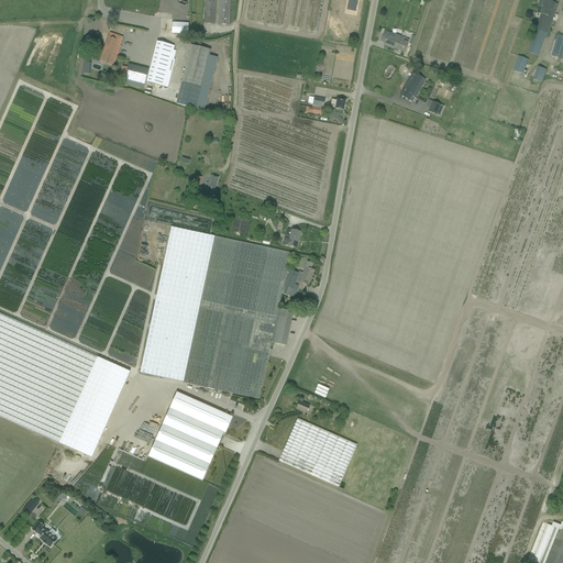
[(205,0),(203,24),(214,25),(216,0),(219,0),(219,24),(229,25),(230,0),(205,0)]
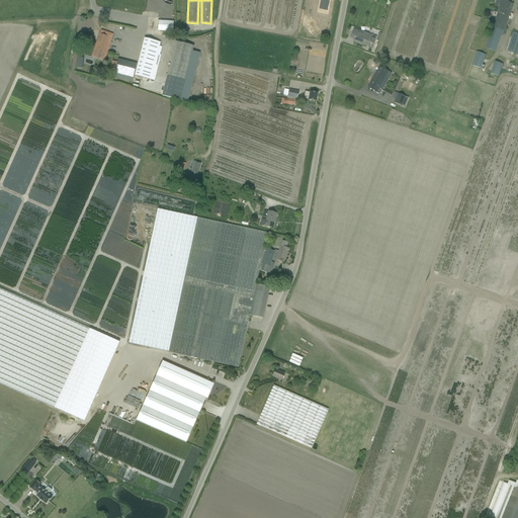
[(322,0),(321,6),(325,7),(324,10),(328,10),(330,0),(322,0)]
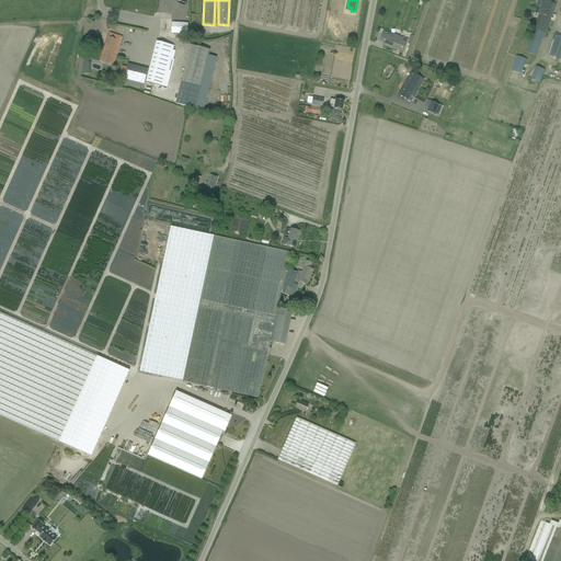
[(544,0),(537,22),(549,26),(554,10),(557,4),(552,2),(544,0)]
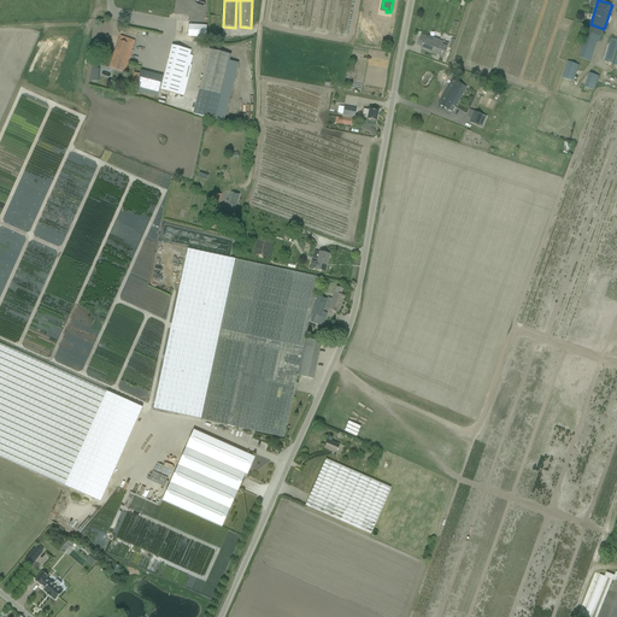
[(591,24),(586,37),(599,41),(604,29),(591,24)]
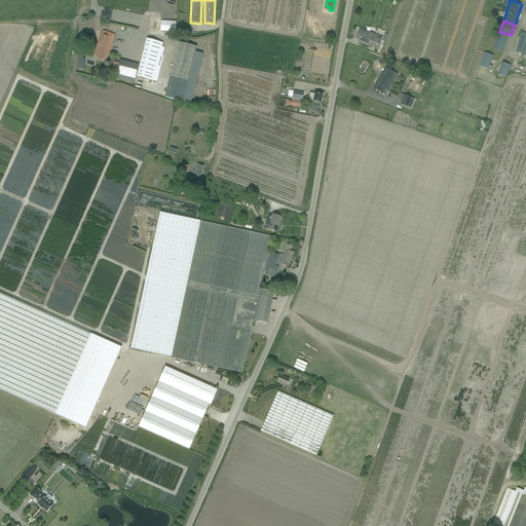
[(160,22),(160,32),(176,33),(177,23),(160,22)]
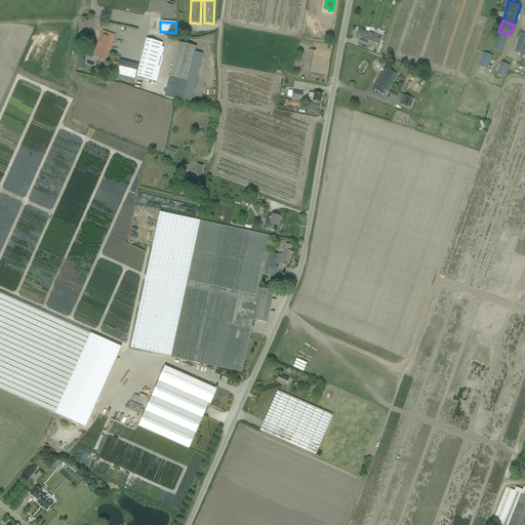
[(371,34),(364,32),(359,30),(356,39),(359,40),(358,42),(378,48),(380,41),(381,38),(371,34)]
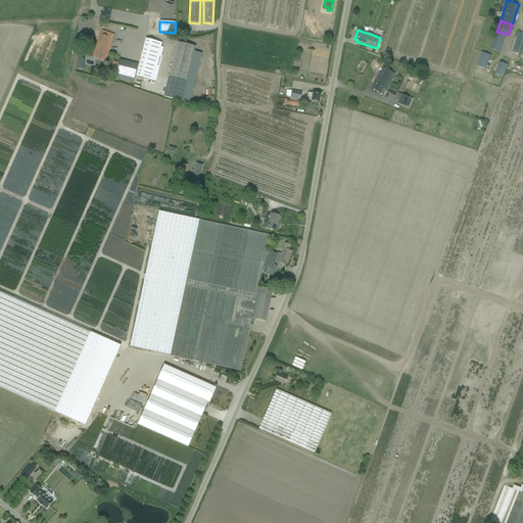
[(102,31),(93,57),(101,60),(105,61),(107,55),(111,43),(114,35),(102,31)]
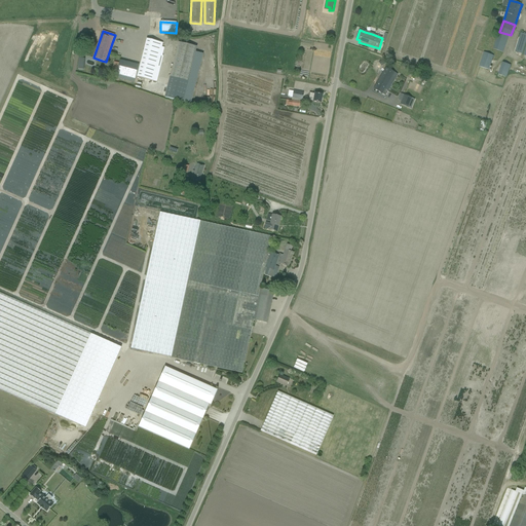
[(523,54),(525,42),(525,34),(521,33),(515,52),(523,54)]
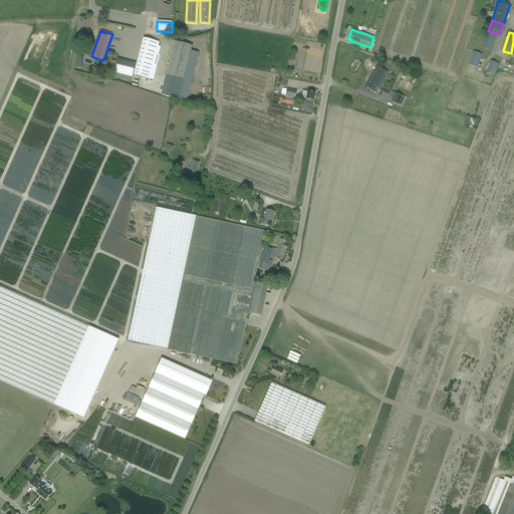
[(158,46),(159,42),(144,38),(137,64),(134,75),(149,79),(152,67),(157,68),(160,55),(156,54),(158,46)]
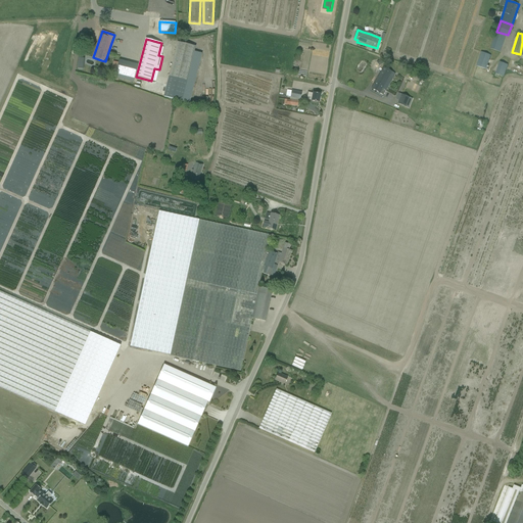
[(493,39),(493,41),(492,43),(490,49),(501,52),(504,42),(493,39)]
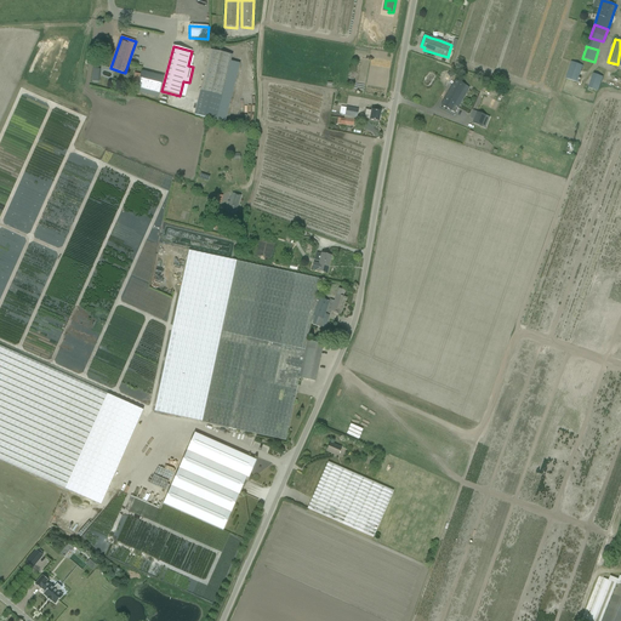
[(211,51),(194,115),(216,120),(231,62),(232,56),(211,51)]
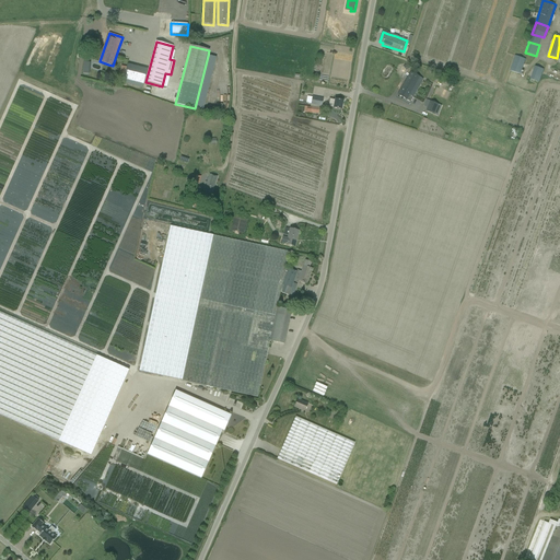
[(217,58),(208,56),(195,108),(203,111),(217,58)]
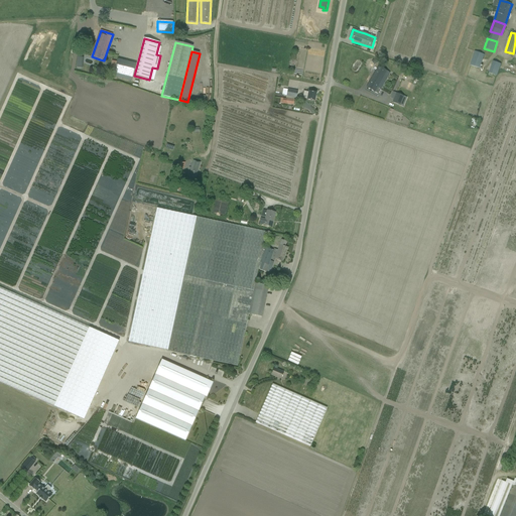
[(475,51),(471,66),(480,69),(484,54),(475,51)]
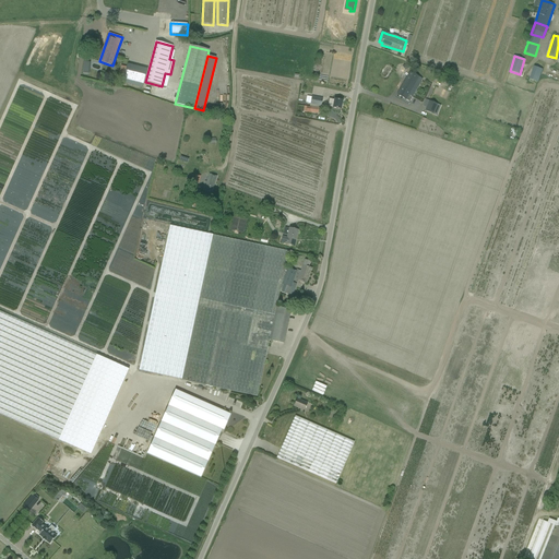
[(149,70),(128,64),(122,84),(143,90),(145,82),(149,70)]
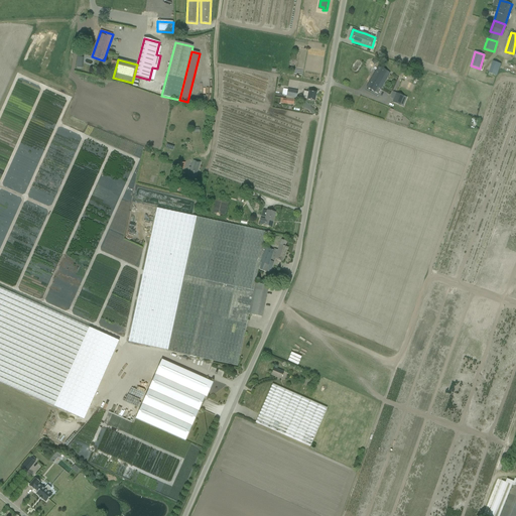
[(501,65),(493,61),(489,73),(497,77),(501,65)]
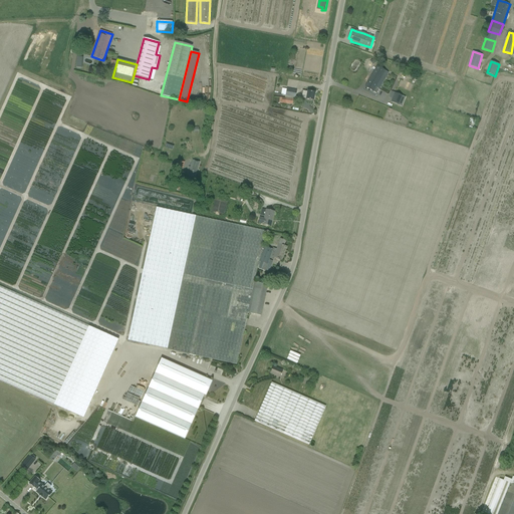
[(370,77),(382,83),(389,73),(376,66),(370,77)]
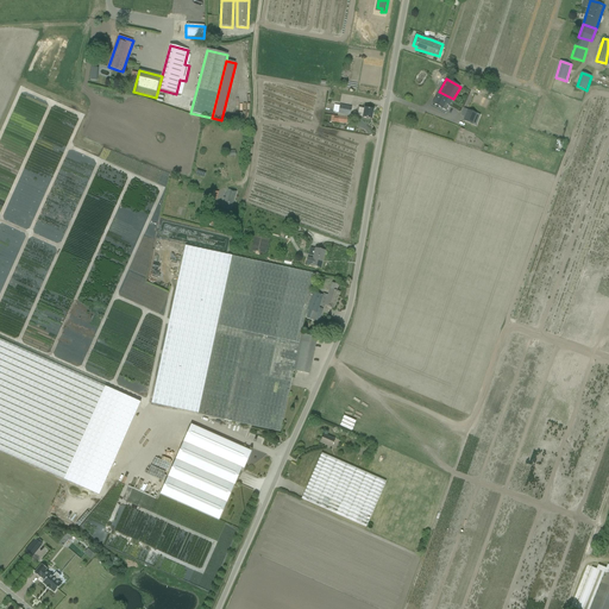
[(433,104),(446,112),(453,99),(439,92),(433,104)]
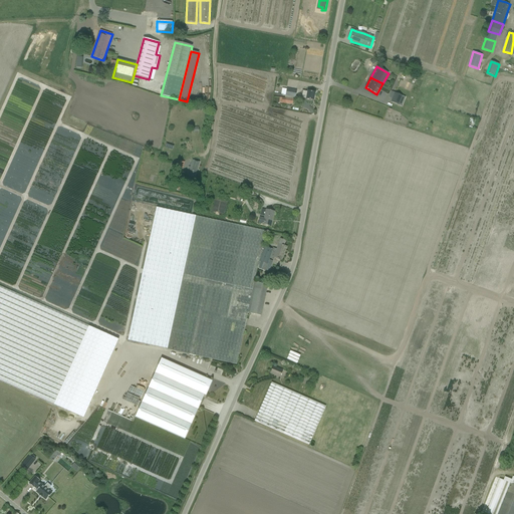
[(282,103),(292,104),(293,99),(292,99),(293,96),(295,97),(296,91),(287,89),(285,95),(285,98),(282,98),(282,103)]
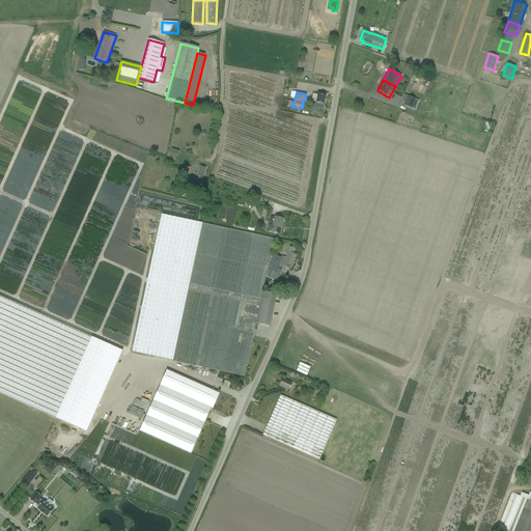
[(316,103),(324,104),(326,95),(317,94),(312,93),(311,101),(316,102),(316,103)]
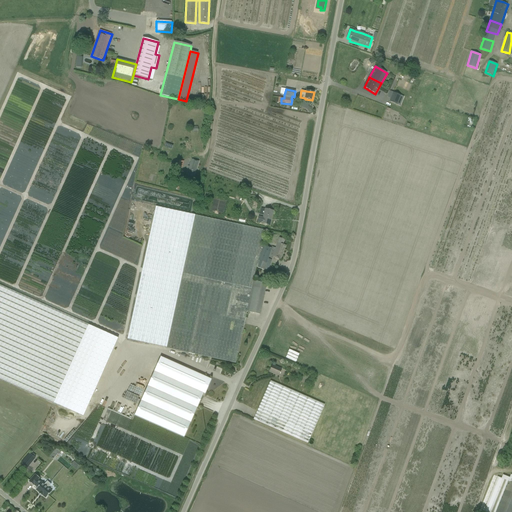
[(389,102),(397,105),(401,96),(393,93),(391,97),(389,102)]
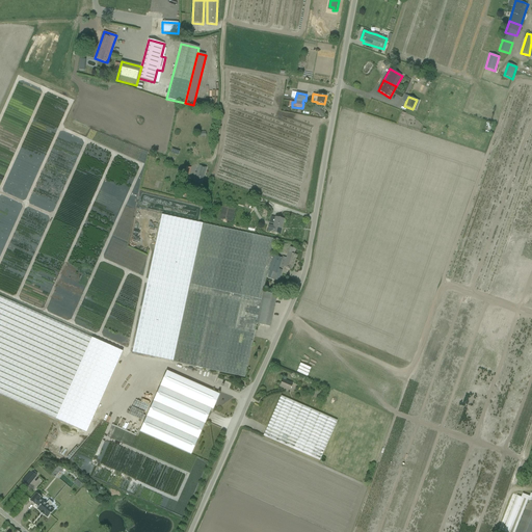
[(201,188),(207,167),(200,165),(197,173),(195,173),(190,189),(196,191),(197,187),(201,188)]
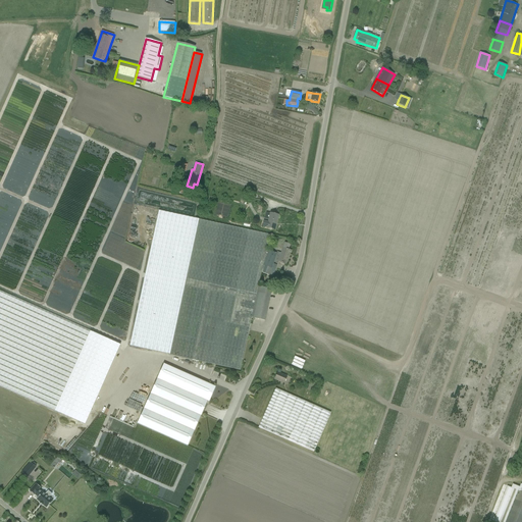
[(185,181),(184,181),(187,170),(181,169),(178,180),(175,193),(181,194),(185,181)]
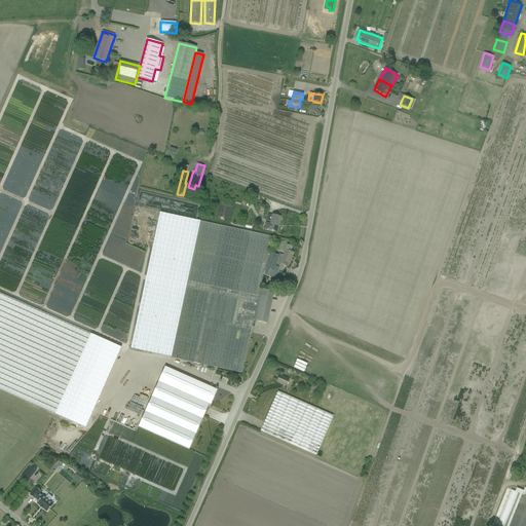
[(260,288),(263,274),(271,277),(275,264),(279,265),(280,264),(288,266),(293,253),(290,252),(292,247),(287,245),(286,250),(283,257),(279,256),(270,253),(268,252),(271,236),(160,213),(130,348),(238,372),(242,373),(251,333),(252,327),(254,321),(267,324),(273,293),(260,288)]
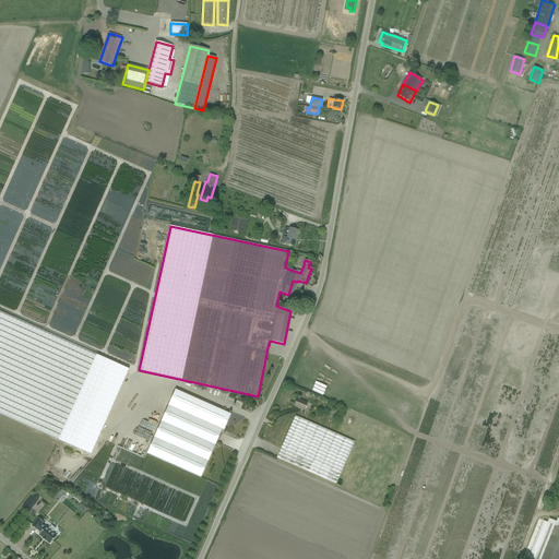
[(281,242),(294,246),(298,230),(289,228),(287,237),(282,236),(281,242)]
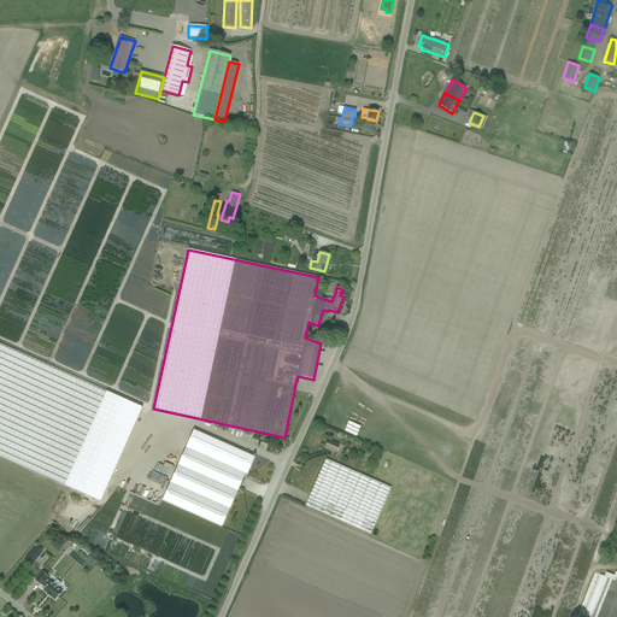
[(141,407),(0,344),(0,457),(100,501),(141,407)]
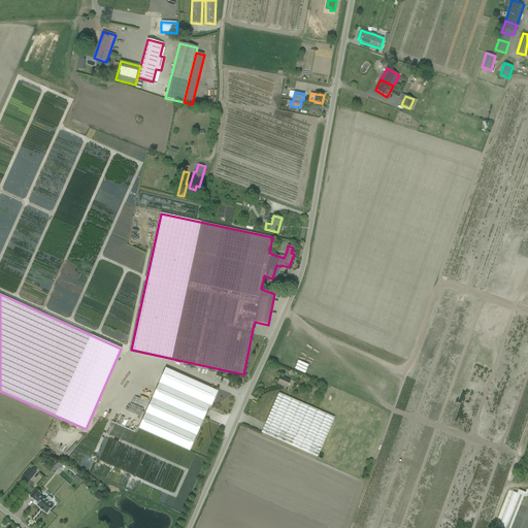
[(190,451),(208,408),(209,406),(211,407),(219,391),(217,390),(212,388),(212,389),(204,385),(165,368),(138,428),(190,451)]
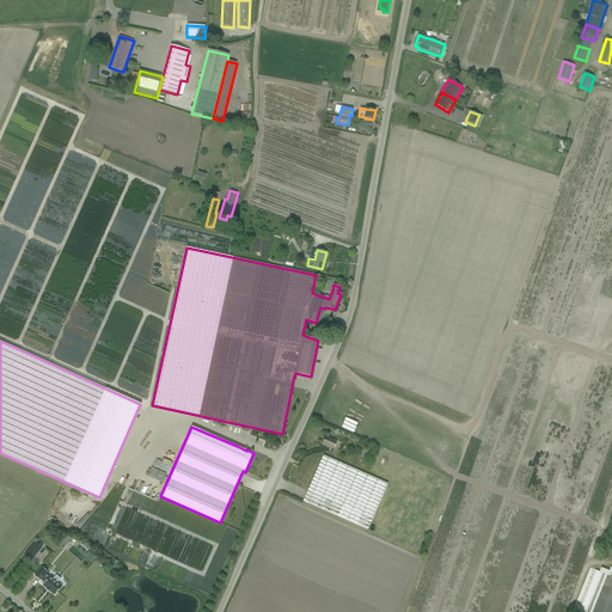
[(334,450),(336,441),(325,436),(322,445),(334,450)]
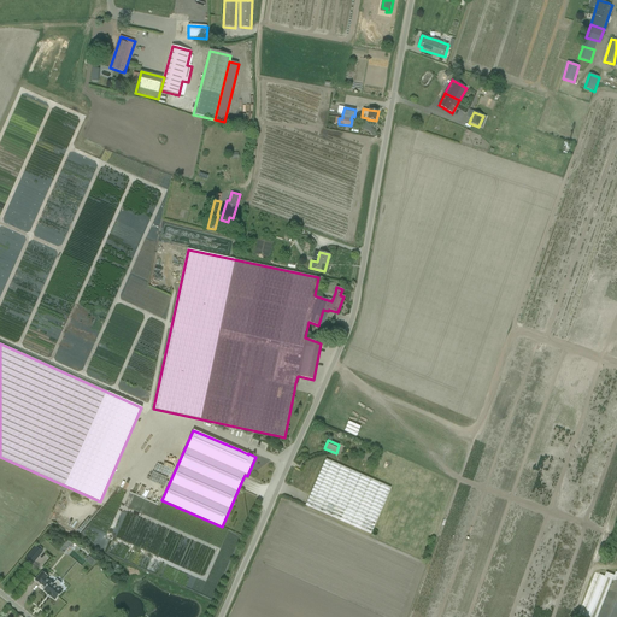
[(370,534),(391,488),(325,459),(305,505),(370,534)]
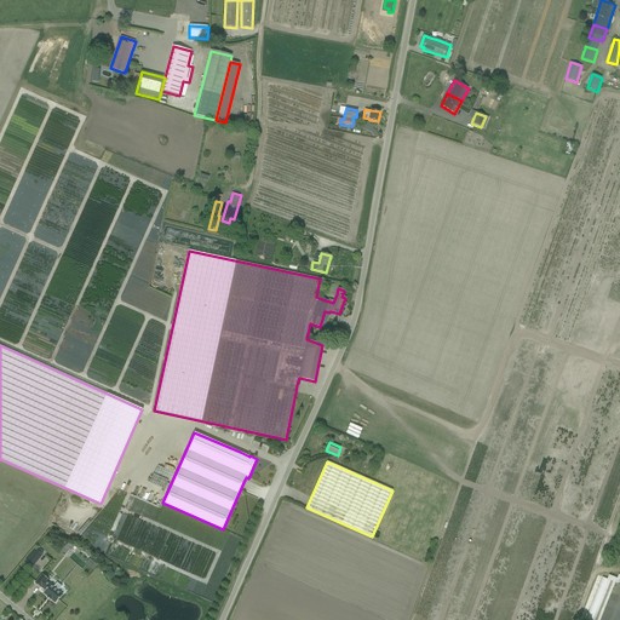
[(65,556),(74,546),(68,543),(61,552),(65,556)]
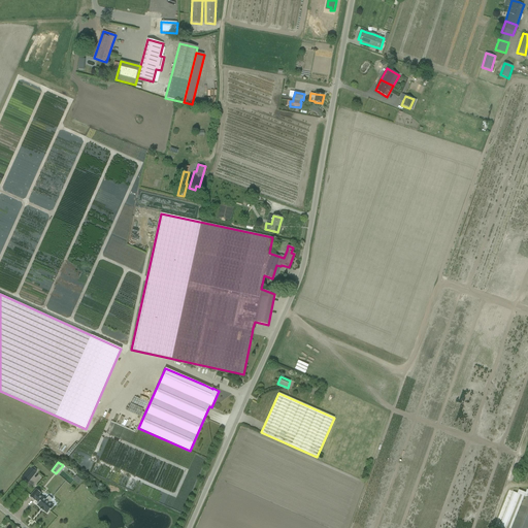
[(28,482),(35,472),(30,468),(23,477),(28,482)]
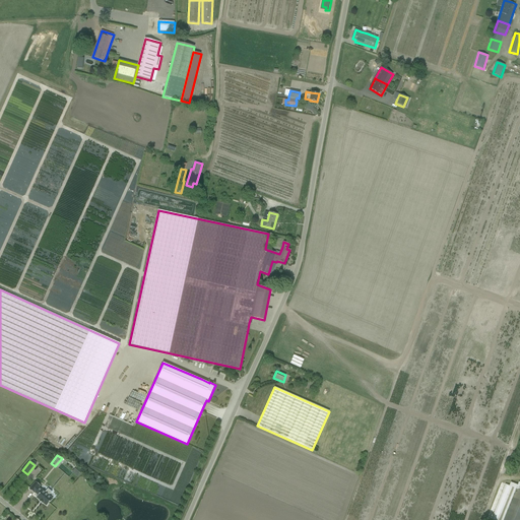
[(49,496),(52,493),(48,489),(45,493),(43,490),(42,491),(39,488),(41,485),(36,481),(29,490),(34,494),(35,493),(38,496),(36,498),(40,501),(43,504),(43,503),(47,506),(53,499),(49,496)]
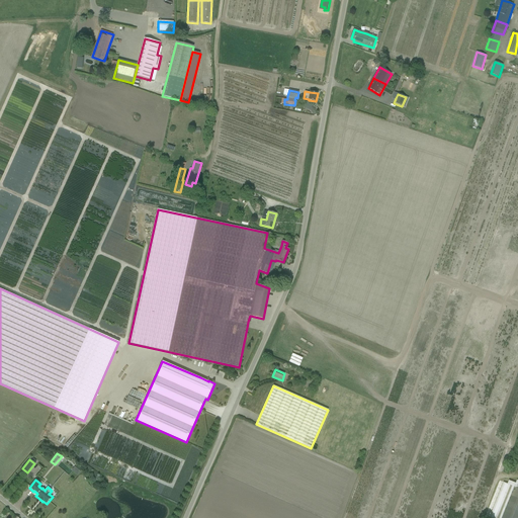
[(517,517),(517,481),(515,484),(509,481),(507,485),(504,483),(489,517),(517,517)]
